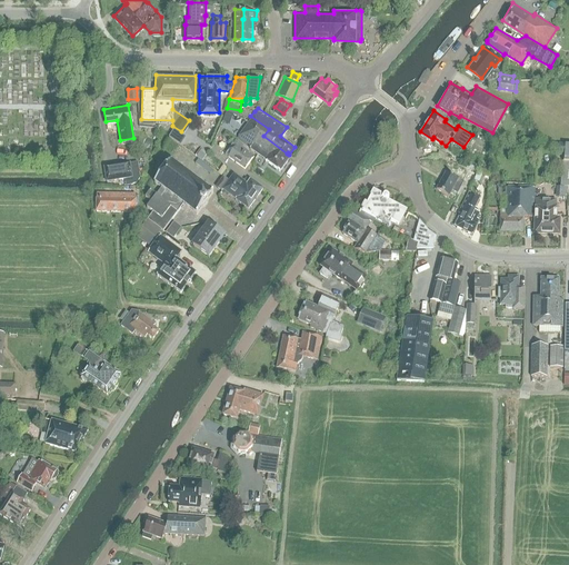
[(279,168),(289,155),(288,152),(287,154),(263,136),(269,129),(250,116),(237,136),(250,145),(250,146),(265,157),(279,168)]
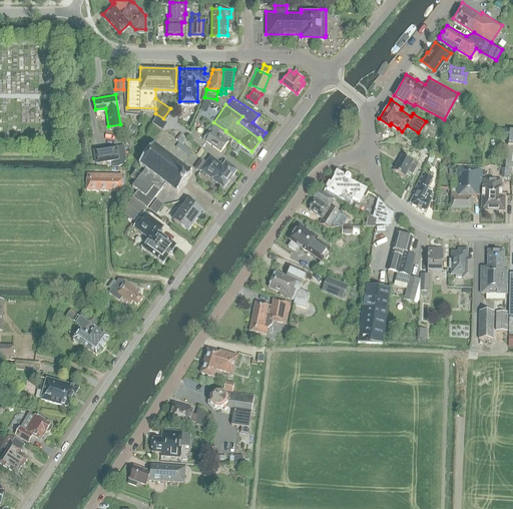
[(209,123),(200,135),(203,137),(220,148),(228,137),(212,125),(209,123)]
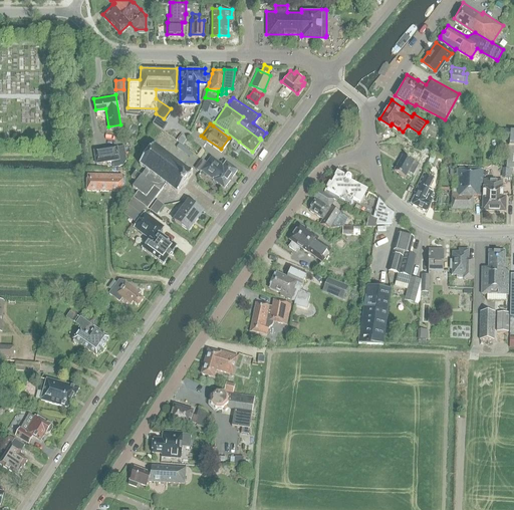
[(182,132),(177,138),(182,142),(187,135),(182,132)]
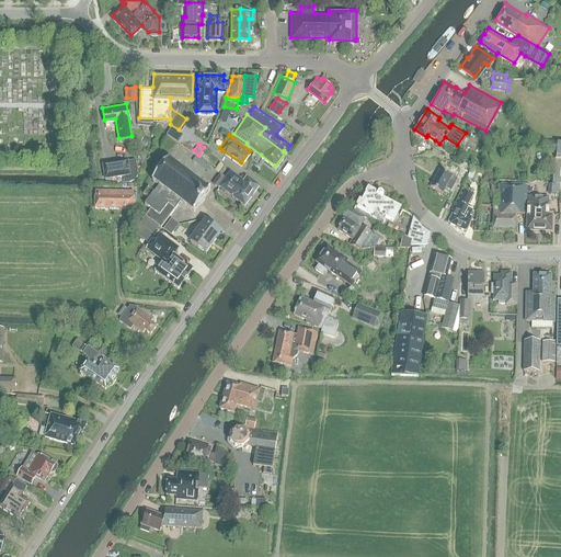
[(209,186),(168,155),(163,161),(161,160),(155,170),(156,171),(151,177),(159,182),(153,189),(148,184),(142,191),(149,195),(145,202),(150,206),(145,213),(160,225),(180,199),(194,208),(199,201),(205,194),(204,194),(209,186)]
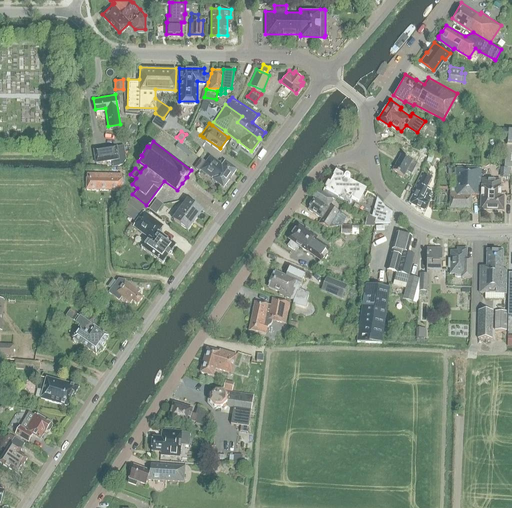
[(126,156),(124,142),(117,143),(93,147),(95,160),(112,158),(119,157),(120,162),(122,162),(126,156)]
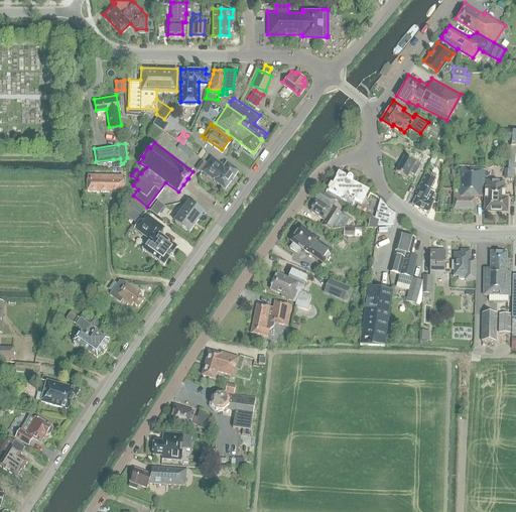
[(415,159),(403,153),(395,168),(406,175),(409,169),(414,172),(420,161),(415,158),(415,159)]
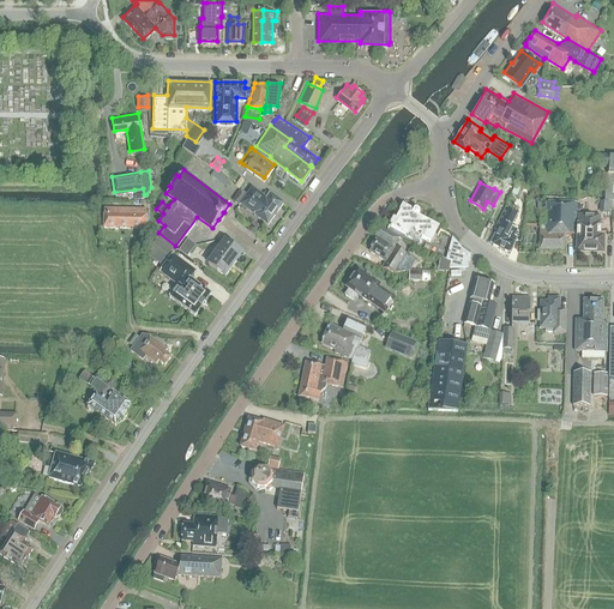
[(247,191),(240,202),(253,211),(268,222),(283,200),(269,190),(266,194),(252,184),(247,191)]
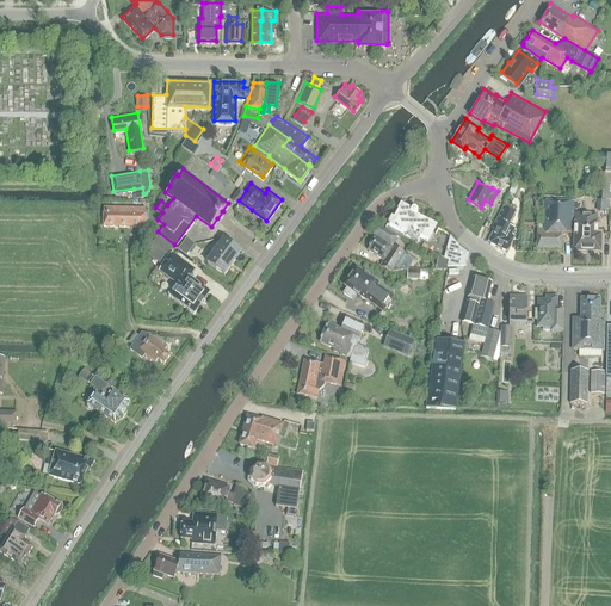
[(238,201),(239,201),(246,190),(239,185),(230,196),(238,201)]
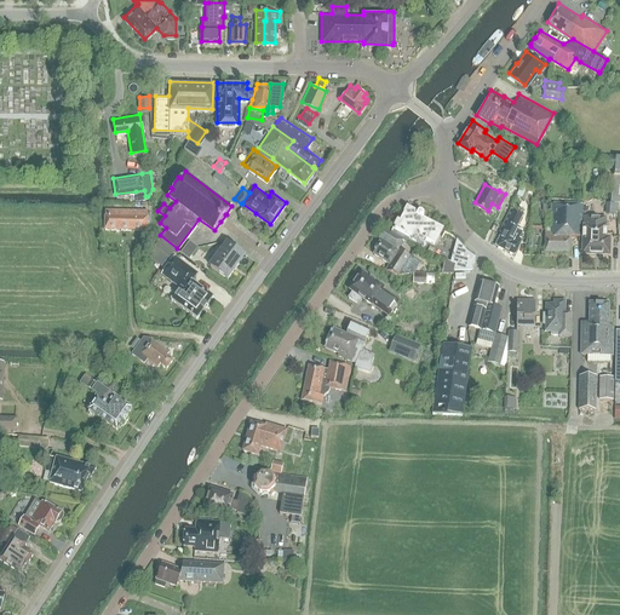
[(581,202),(547,201),(547,211),(550,211),(549,230),(544,230),(544,249),(568,251),(569,234),(580,235),(581,202)]
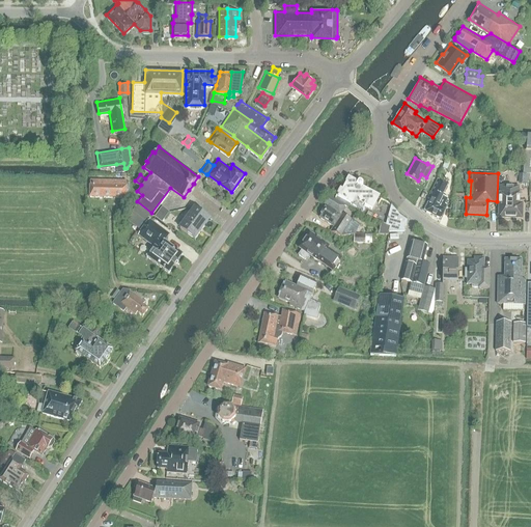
[(430,197),(424,207),(441,216),(445,207),(444,207),(447,203),(445,202),(448,196),(444,194),(445,191),(443,190),(448,181),(437,174),(426,195),(430,197)]
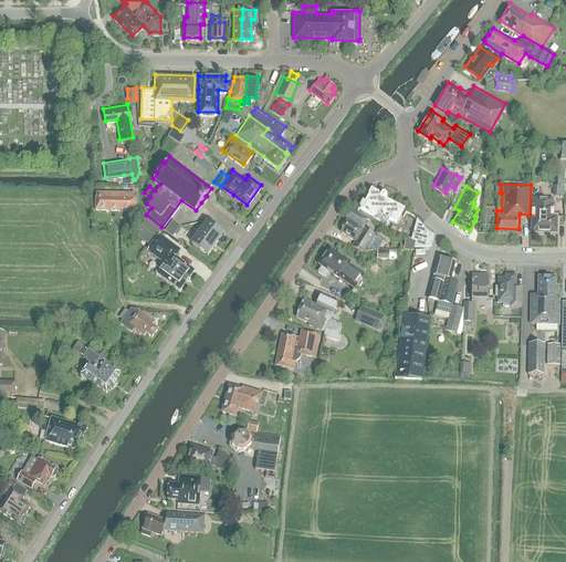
[(387,196),(387,195),(387,194),(386,193),(386,191),(385,191),(384,191),(383,191),(381,191),(381,193),(380,193),(371,188),(373,188),(371,187),(365,200),(363,198),(358,207),(374,215),(386,221),(388,217),(396,220),(404,207),(386,198),(387,196)]
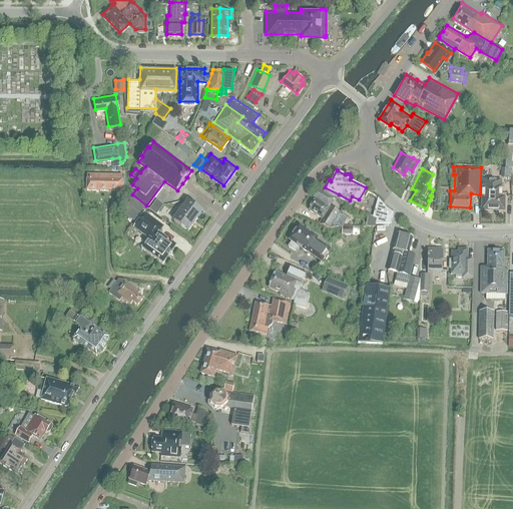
[(121,171),(86,171),(86,187),(121,187),(121,171)]
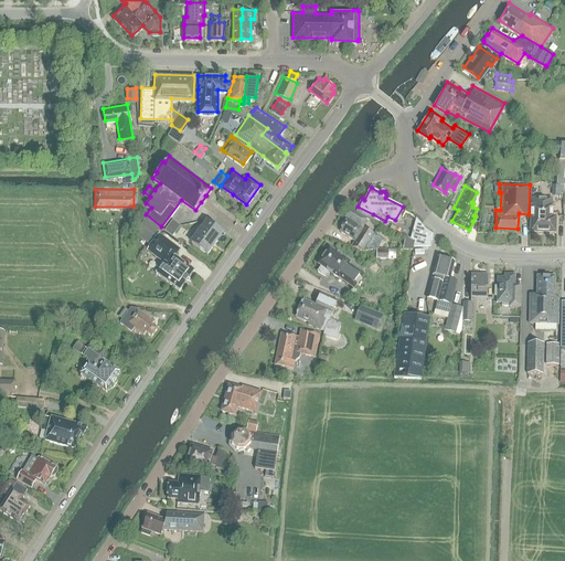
[(551,196),(531,194),(531,228),(554,229),(554,215),(551,215),(551,196)]
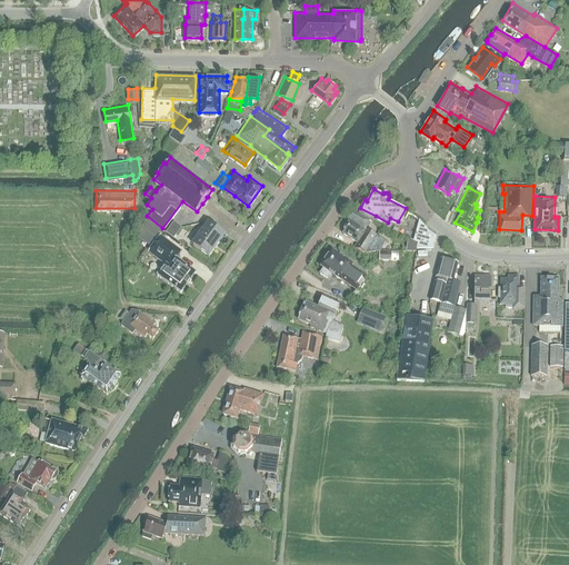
[(370,219),(352,207),(346,217),(350,218),(342,230),(357,241),(355,246),(367,250),(378,248),(385,238),(366,227),(370,219)]
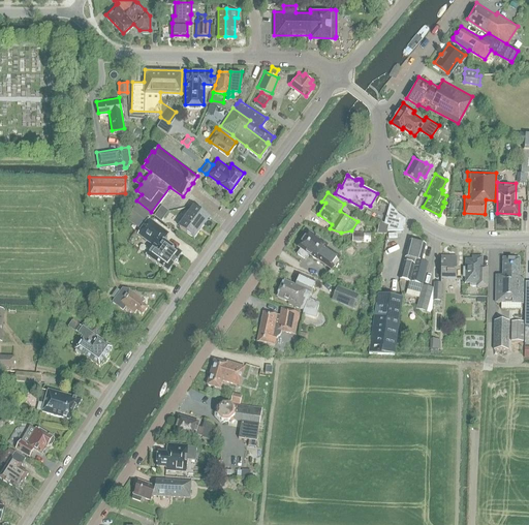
[(398,210),(390,201),(383,220),(389,222),(386,226),(402,226),(406,215),(398,210)]
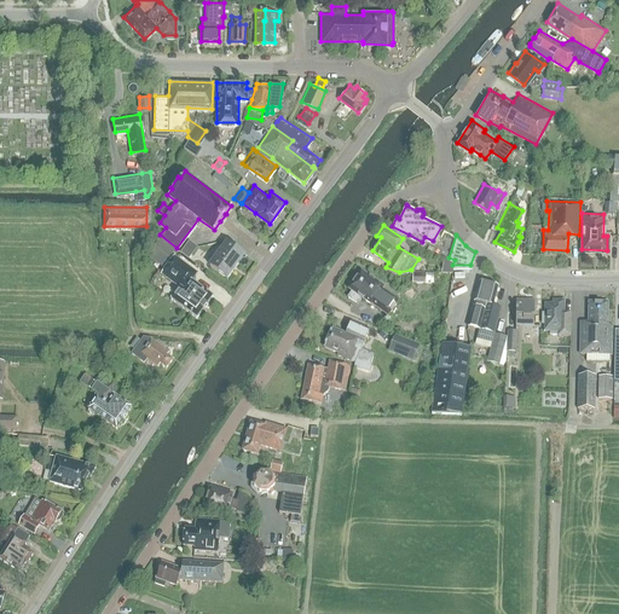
[(197,243),(189,237),(180,249),(189,255),(197,243)]
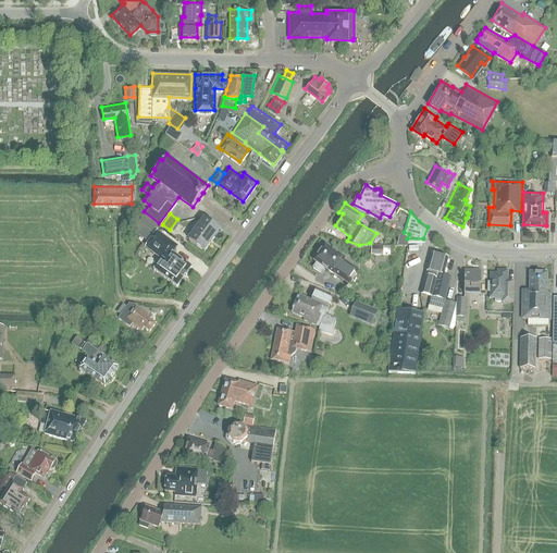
[(218,225),(203,216),(188,236),(203,247),(210,240),(208,237),(218,225)]
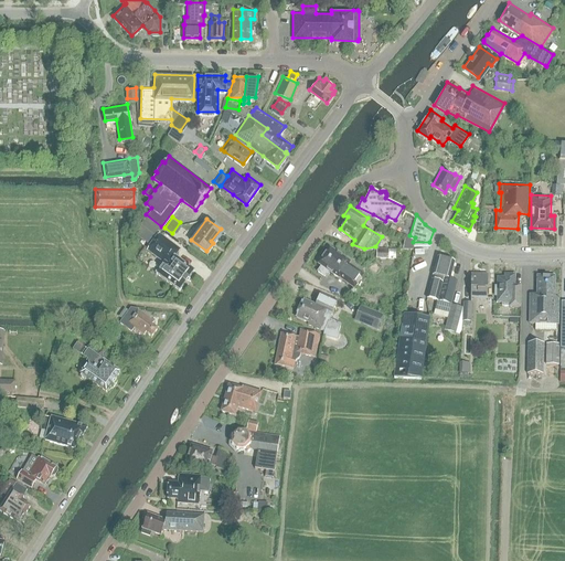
[(180,246),(158,231),(147,246),(163,260),(156,271),(179,288),(184,279),(185,281),(188,276),(193,267),(174,254),(180,246)]
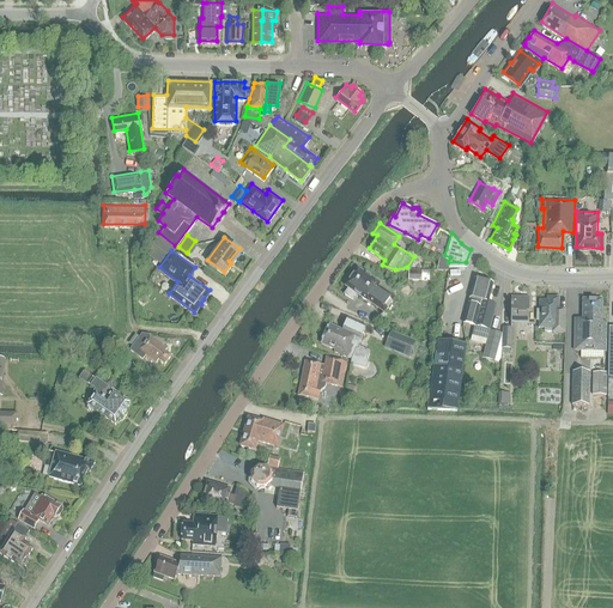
[(420,278),(422,277),(422,267),(408,266),(408,277),(420,278)]
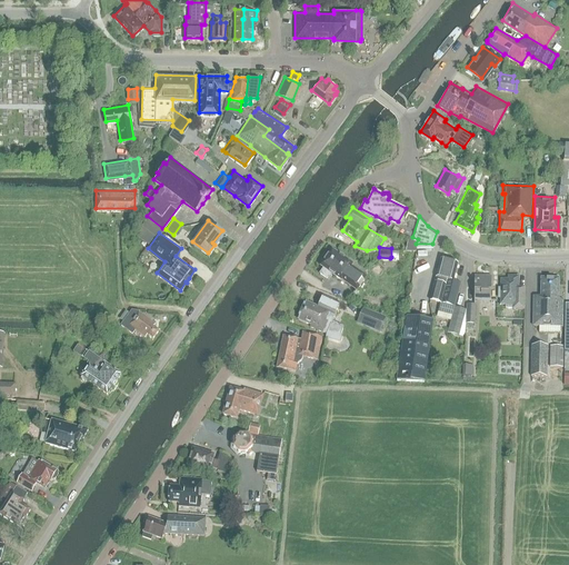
[(352,263),(331,248),(321,264),(323,266),(319,271),(327,276),(331,270),(357,289),(367,275),(351,265),(352,263)]
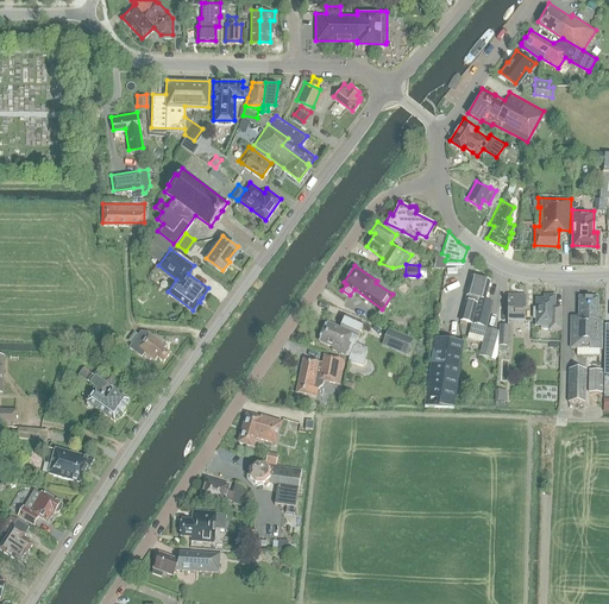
[(490,280),(471,275),(459,318),(470,320),(471,321),(470,328),(484,332),(482,341),(479,351),(491,354),(498,327),(489,325),(487,323),(493,300),(488,299),(485,297),(490,280)]
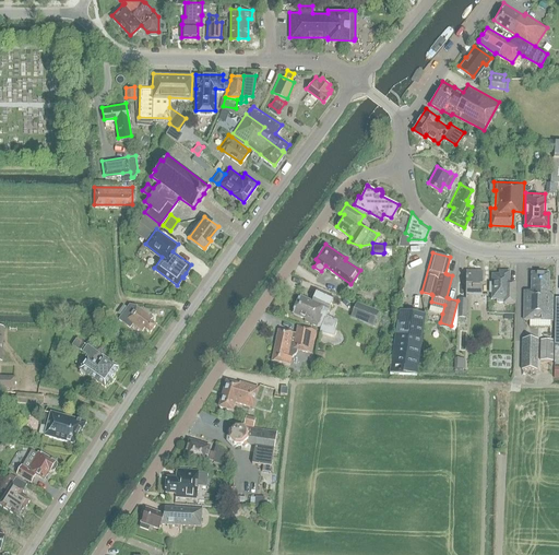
[(482,292),(482,284),(483,269),(465,268),(465,292),(482,292)]
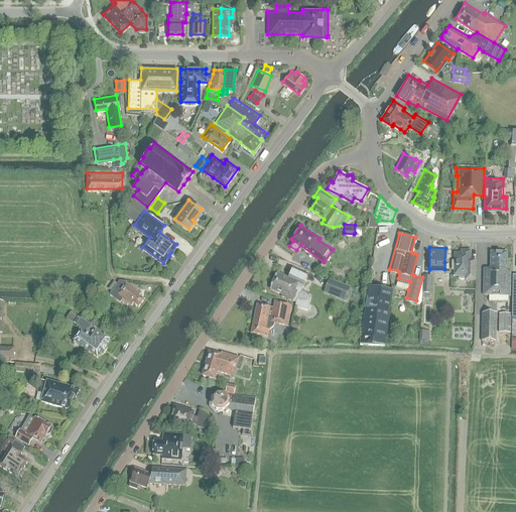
[(452,259),(452,262),(452,267),(454,267),(453,272),(458,272),(458,276),(465,277),(475,278),(476,257),(470,257),(470,248),(461,248),(461,251),(454,251),(454,259),(452,259)]
